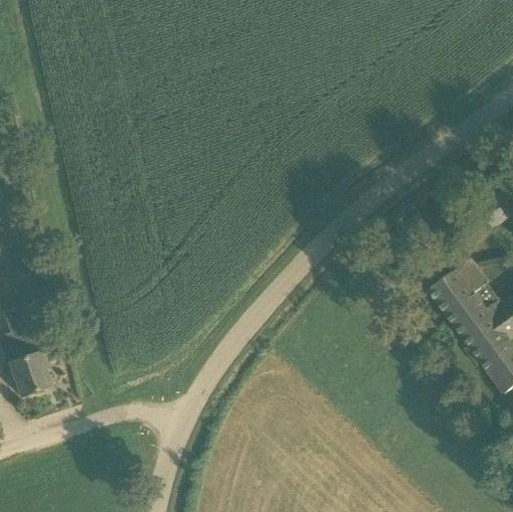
[(512,215),(512,194),(498,204),(505,217),(511,213),(512,215)]
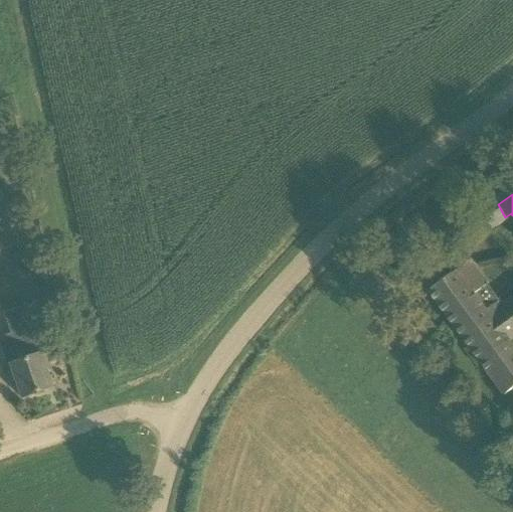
[(494,294),(469,259),(425,290),(503,393),(512,384),(512,345),(508,339),(512,335),(512,294),(501,303),(498,299),(494,294)]
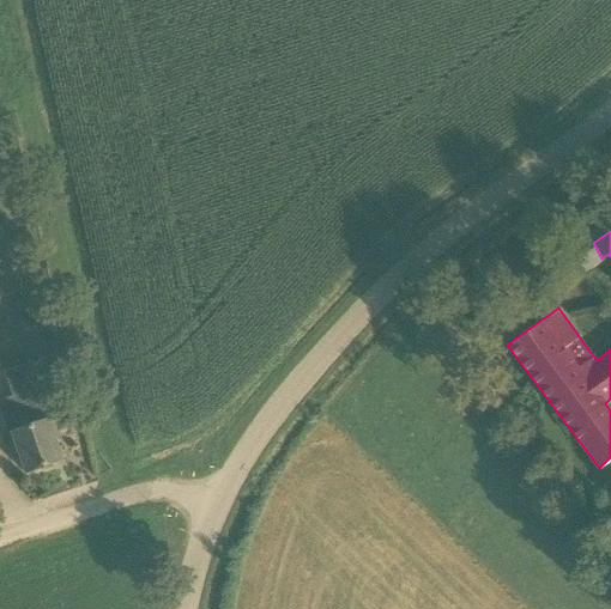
[(47,418),(31,371),(28,361),(1,371),(20,427),(10,431),(23,470),(55,460),(48,439),(54,437),(48,418),(47,418)]
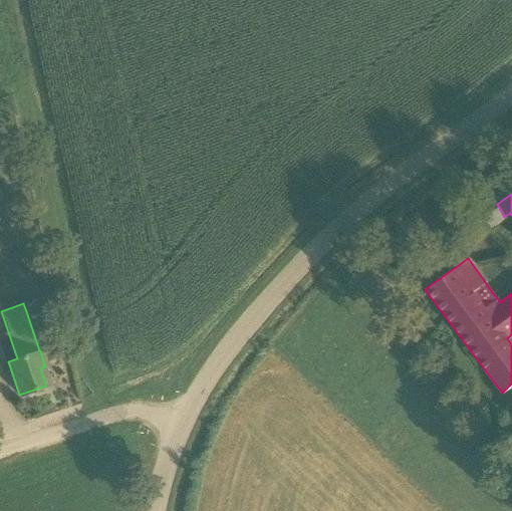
[(511,452),(511,441),(509,438),(498,446),(505,457),(511,452)]
